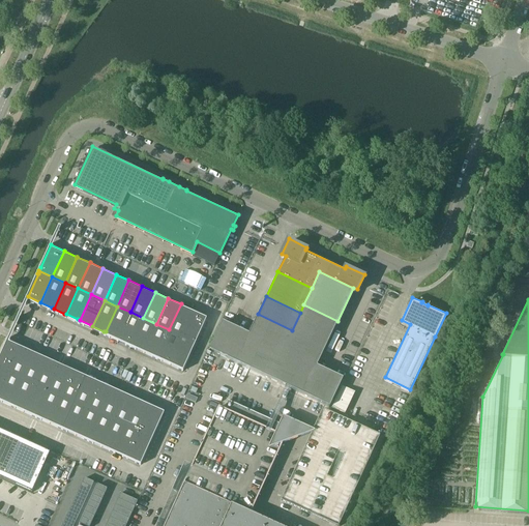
[(194,310),(181,303),(169,329),(182,335),(194,310)]
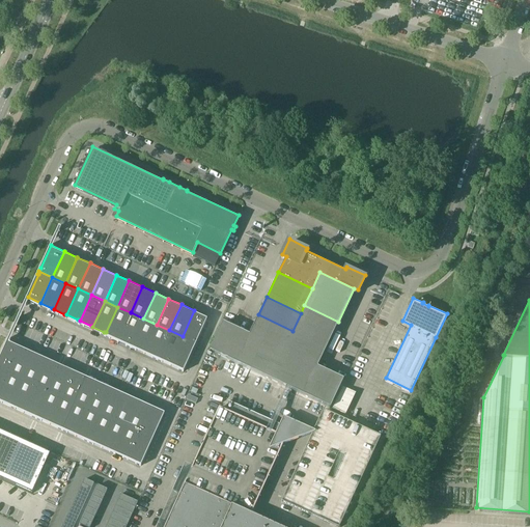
[(301,313),(293,331),(326,347),(338,322),(304,305),(301,313)]
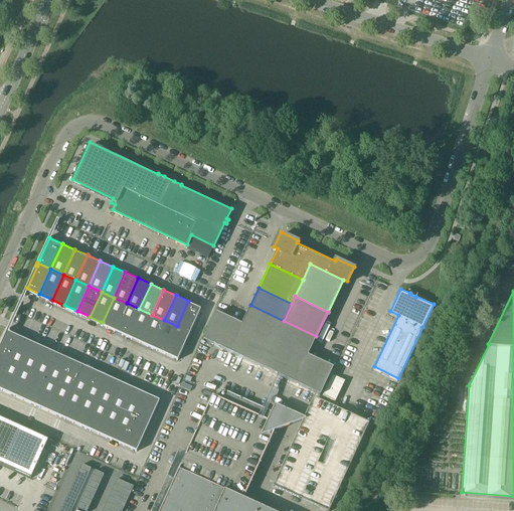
[(115,328),(127,303),(114,298),(103,322),(114,327),(115,328)]
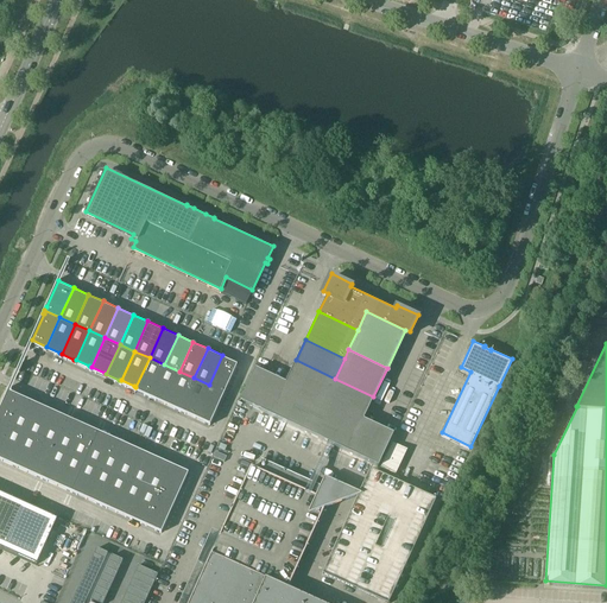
[(222,355),(209,385),(226,392),(240,363),(222,355)]
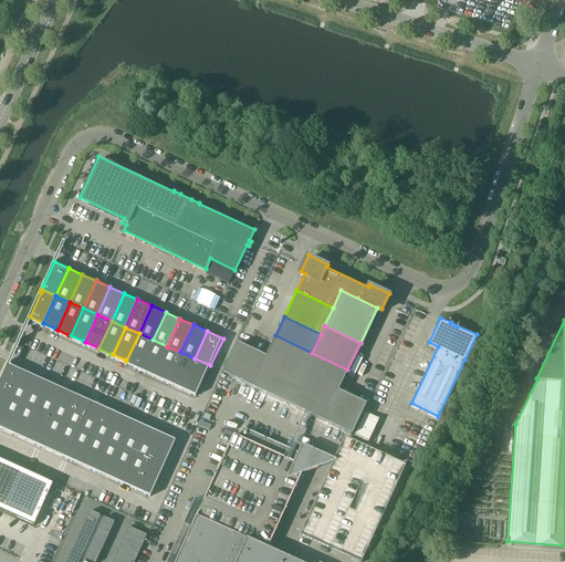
[(138,366),(140,367),(153,340),(139,333),(126,361),(138,366)]
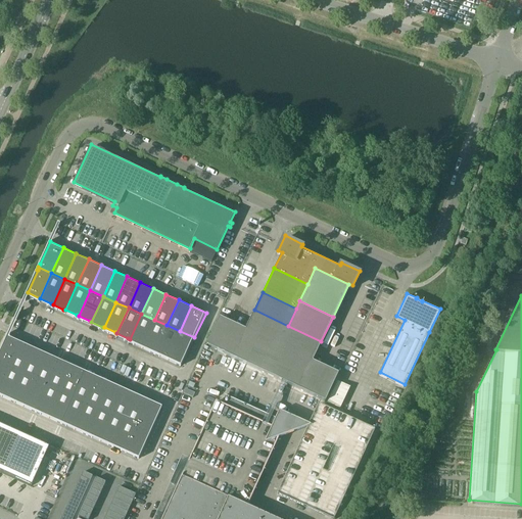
[(254,310),(246,326),(280,342),(288,326),(254,310)]
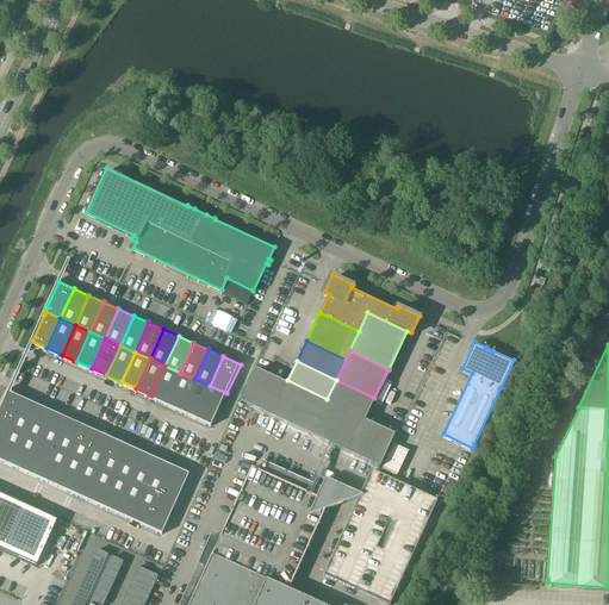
[(180,373),(165,366),(151,395),(165,401),(167,403),(180,373)]
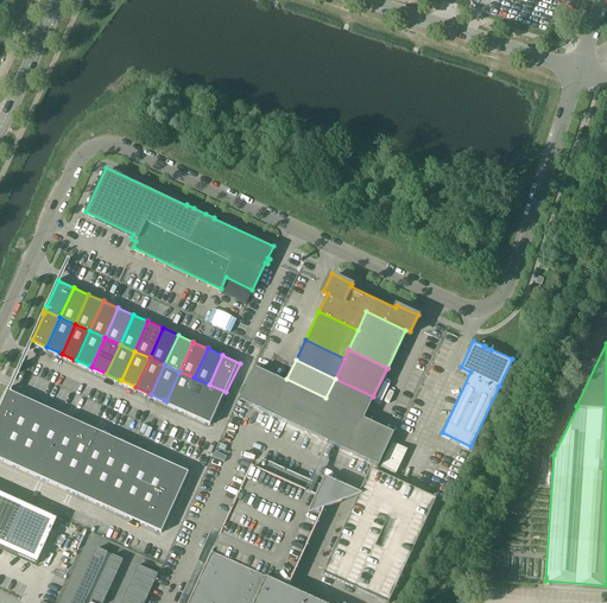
[(257,366),(241,398),(310,430),(326,398),(286,379),(257,366)]
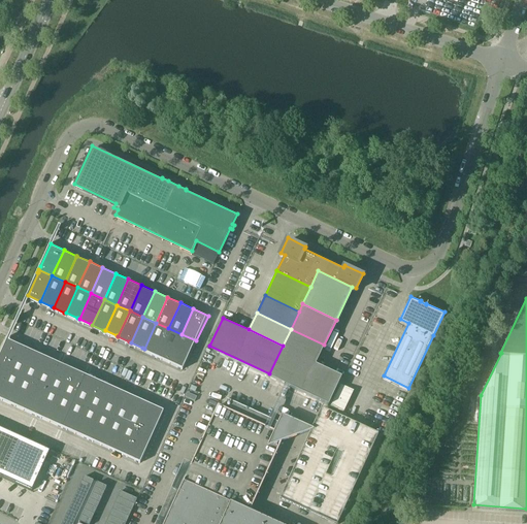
[(156,323),(144,349),(155,354),(157,354),(168,328),(156,323)]
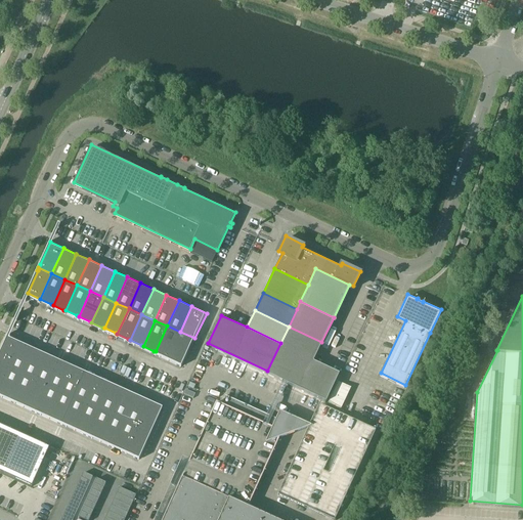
[(167,356),(169,357),(180,332),(167,326),(156,351),(167,356)]
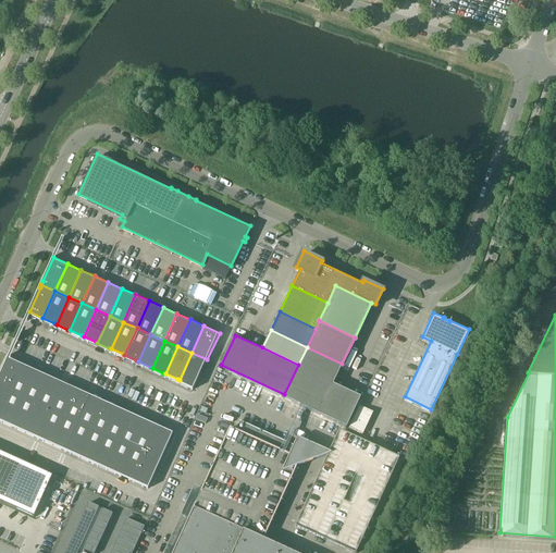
[(307,347),(298,365),(334,381),(342,364),(307,347)]
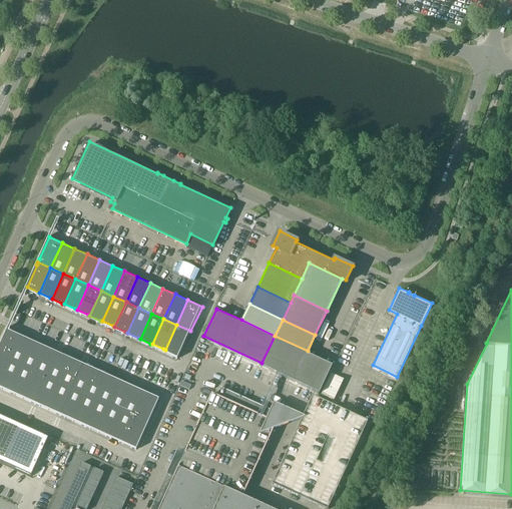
[(179,357),(190,331),(176,325),(165,350),(179,357)]
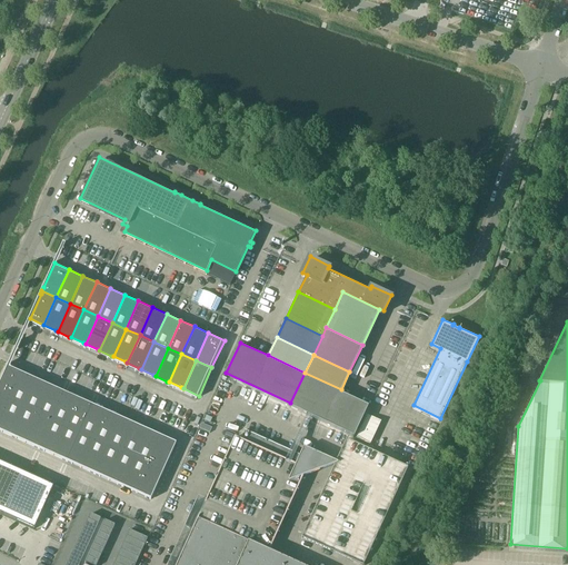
[(8,366),(0,382),(0,393),(10,398),(23,370),(12,366),(9,364),(8,366)]
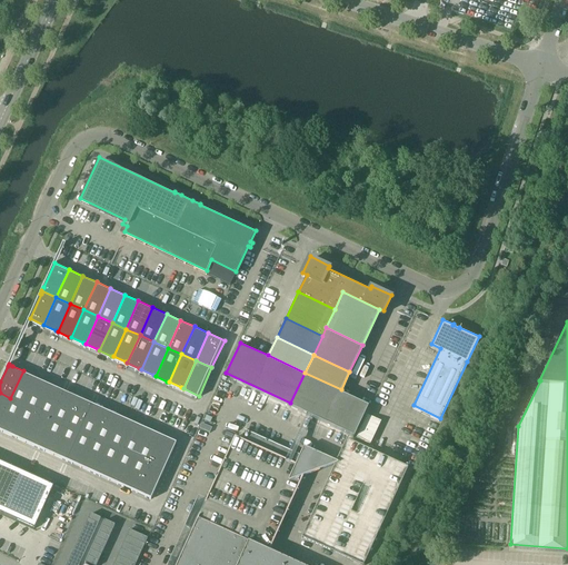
[(26,372),(23,370),(10,398),(25,405),(37,376),(26,372)]
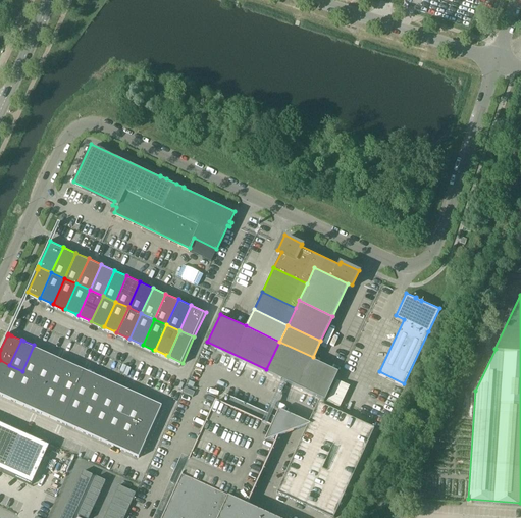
[(279,342),(266,369),(325,398),(339,369),(313,357),(279,342)]
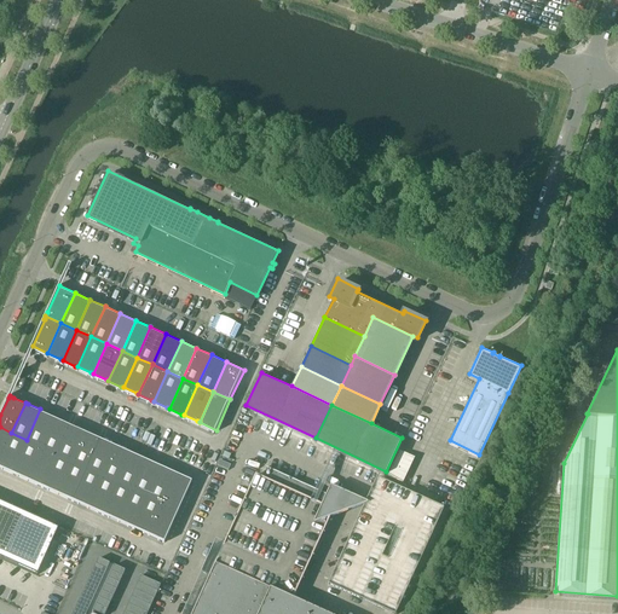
[(27,440),(42,446),(56,416),(42,410),(40,409),(27,440)]
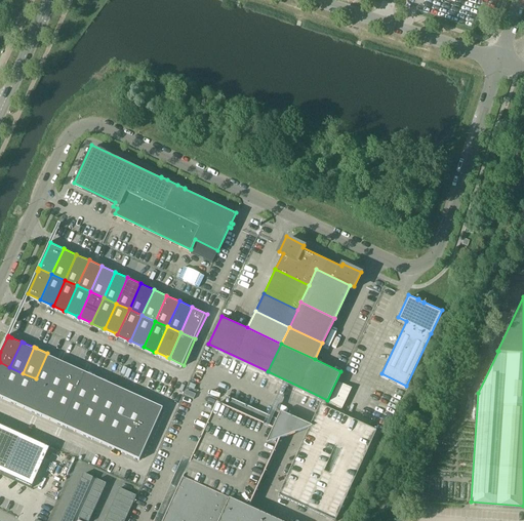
[(36,378),(48,385),(61,359),(49,354),(47,353),(36,378)]
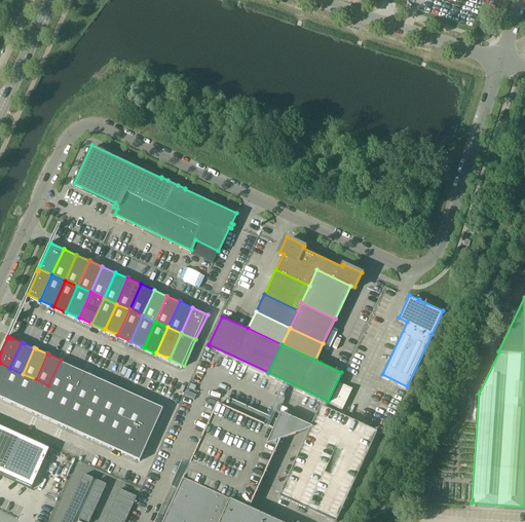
[(62,361),(61,360),(48,385),(62,392),(73,365),(62,361)]
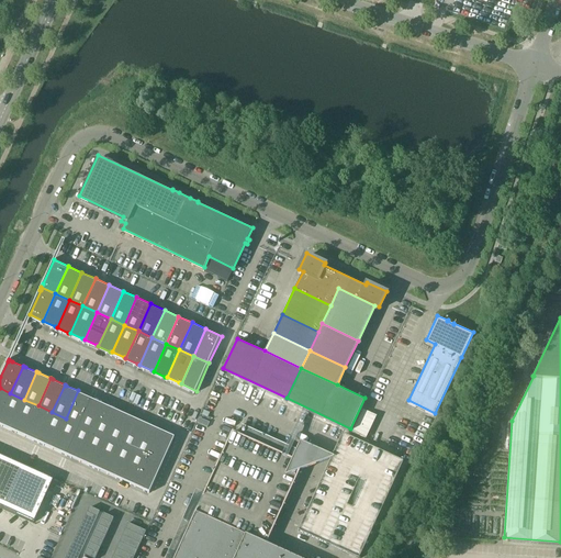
[(0,415),(10,393),(0,388),(0,415)]
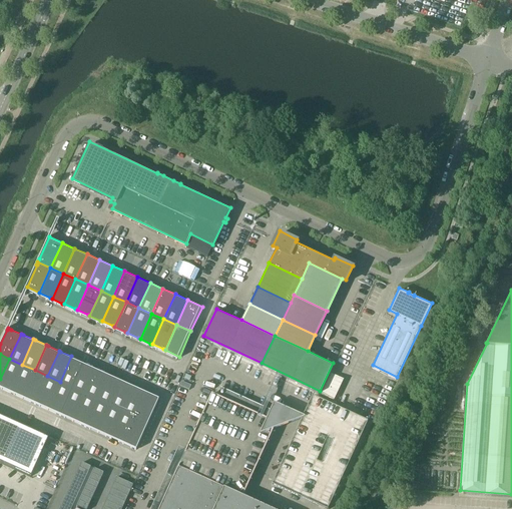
[(60,382),(72,387),(84,362),(73,357),(71,356),(60,382)]
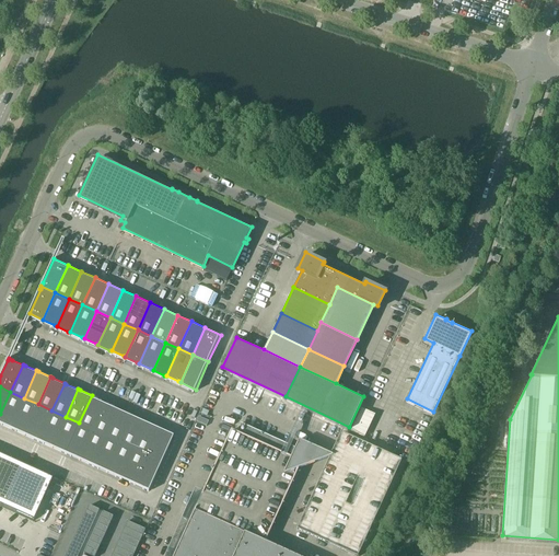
[(24,398),(10,392),(0,414),(0,419),(12,426),(24,398)]
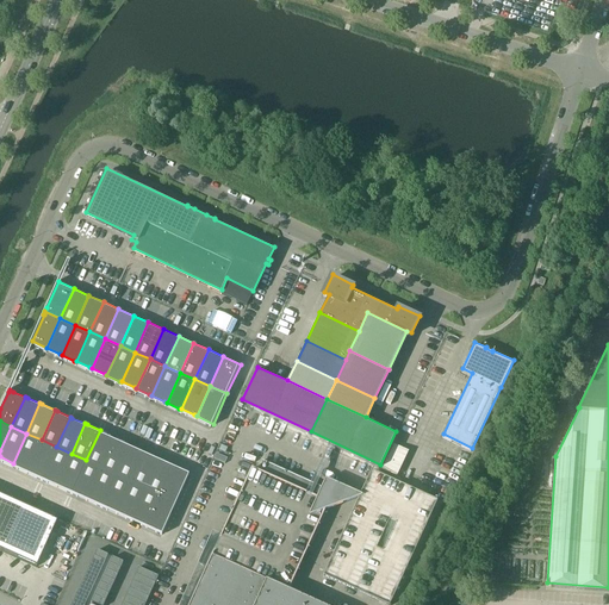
[(100,430),(86,460),(101,467),(115,437),(101,431),(100,430)]
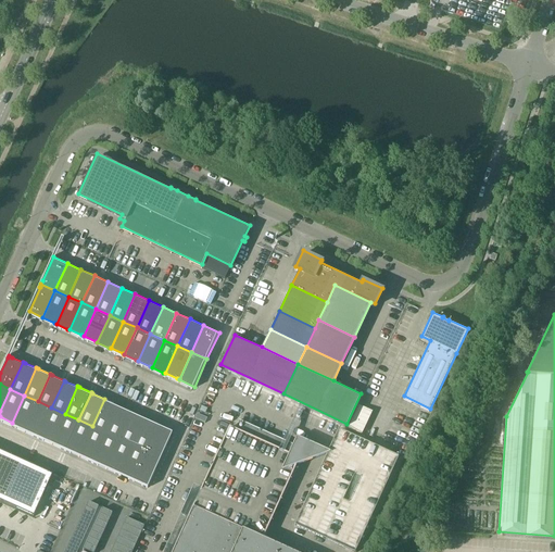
[(24,396),(12,423),(13,423),(25,428),(38,401),(24,396)]
